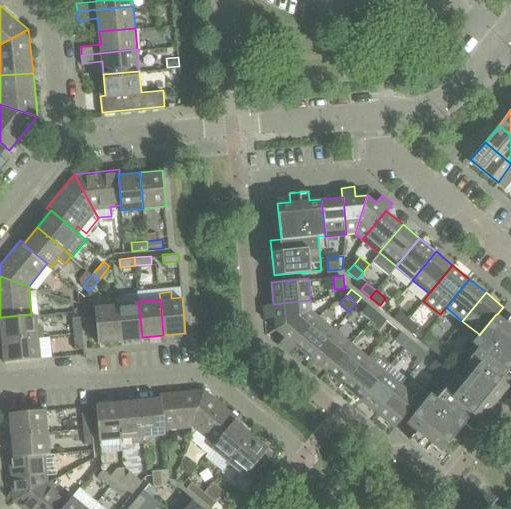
[(311,309),(310,300),(274,304),(273,303),(264,304),(265,317),(275,316),(276,328),(311,309)]
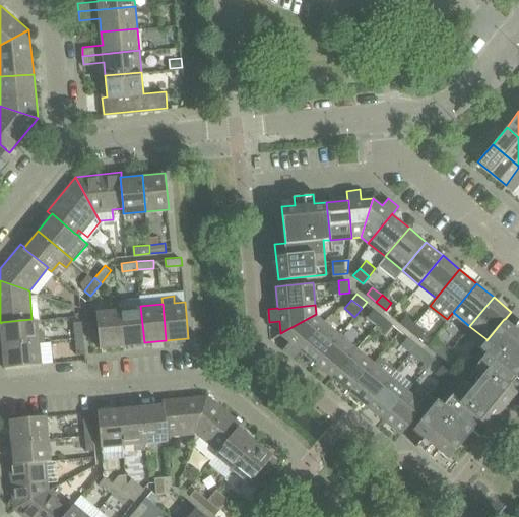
[(140,306),(119,308),(122,344),(144,342),(140,306)]
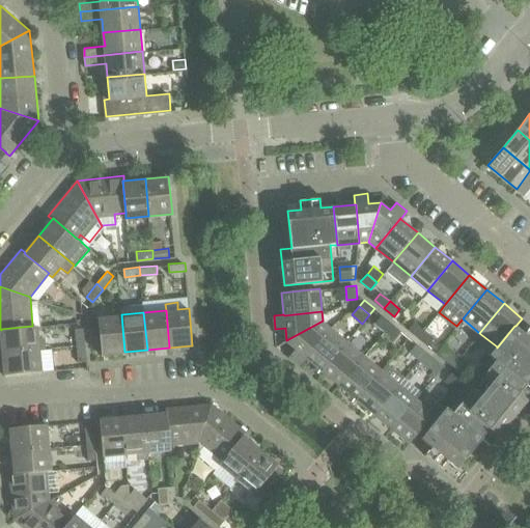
[(102,354),(124,352),(121,314),(99,317),(100,327),(91,328),(92,344),(101,343),(102,354)]
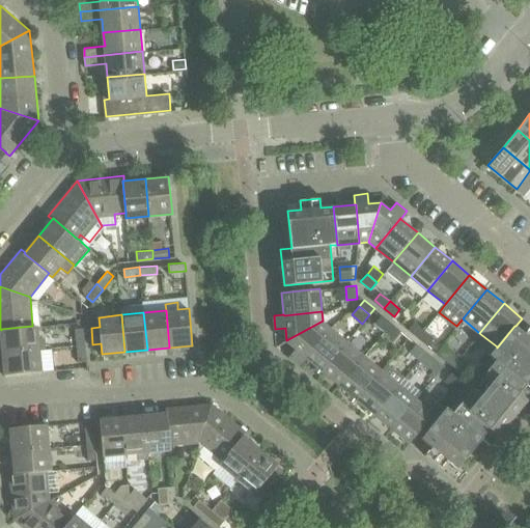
[(374,323),(385,331),(392,323),(382,314),(374,323)]
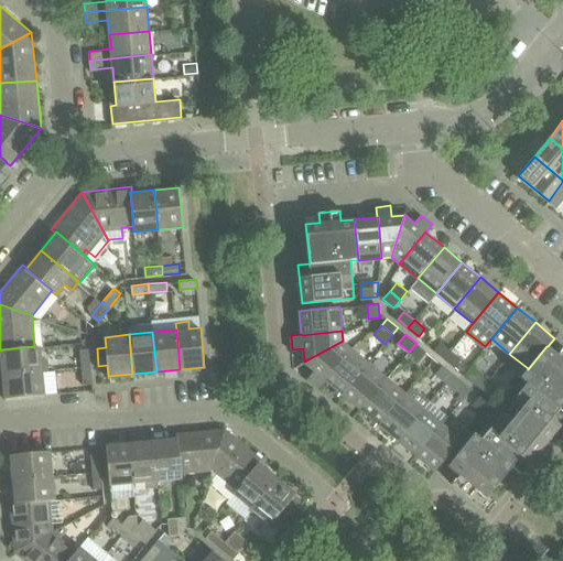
[(350,347),(343,341),(304,362),(314,369),(307,378),(318,387),(325,379),(350,347)]
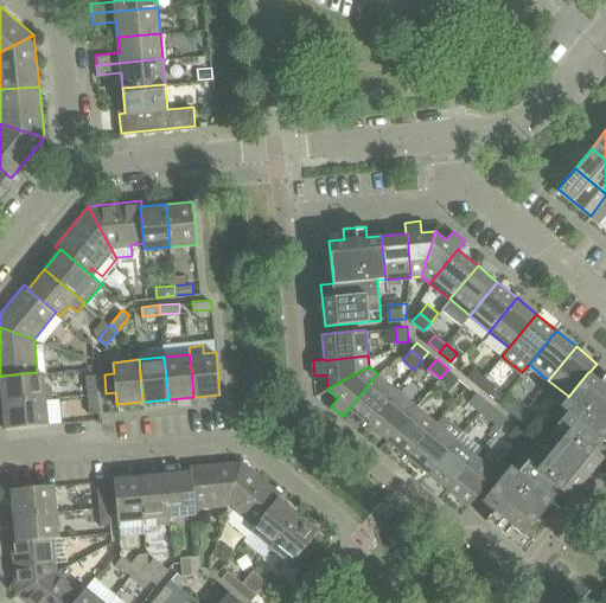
[(467,376),(478,385),(485,377),(474,367),(467,376)]
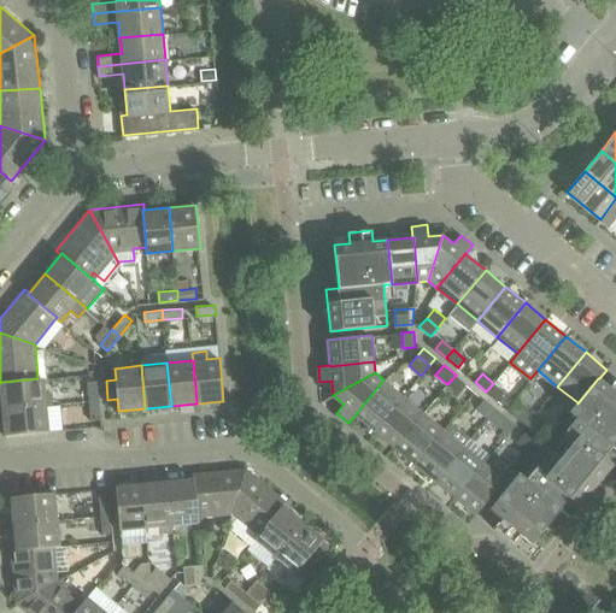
[(467,384),(456,375),(447,384),(458,394),(467,384)]
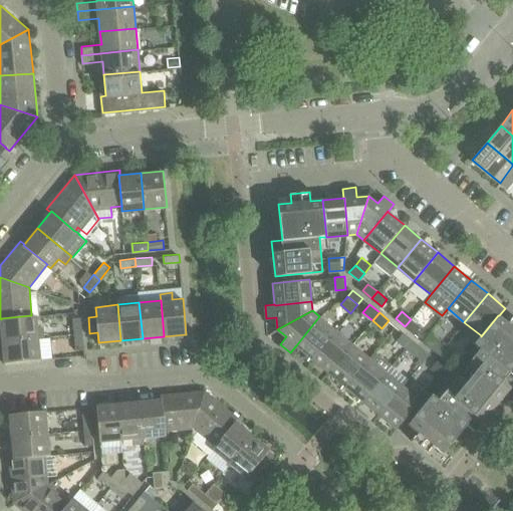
[(36,314),(31,315),(1,318),(1,319),(3,340),(38,336),(36,314)]
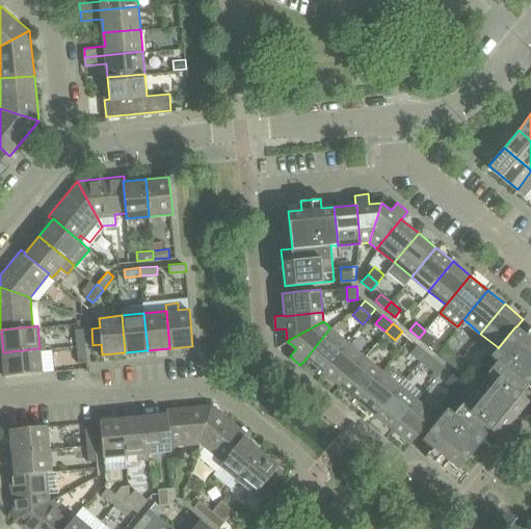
[(447,408),(423,439),(459,468),(483,440),(489,431),(498,438),(529,400),(521,393),(528,385),(530,381),(530,338),(527,335),(516,326),(515,326),(498,348),(498,347),(492,355),(498,361),(454,414),(447,408)]
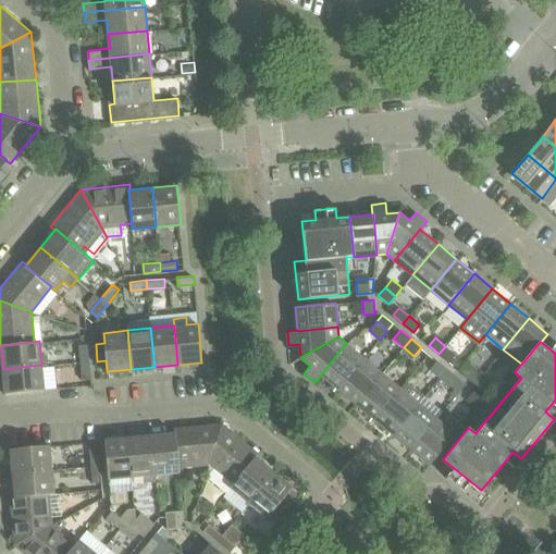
[(79,344),(81,361),(89,360),(88,343),(79,344)]
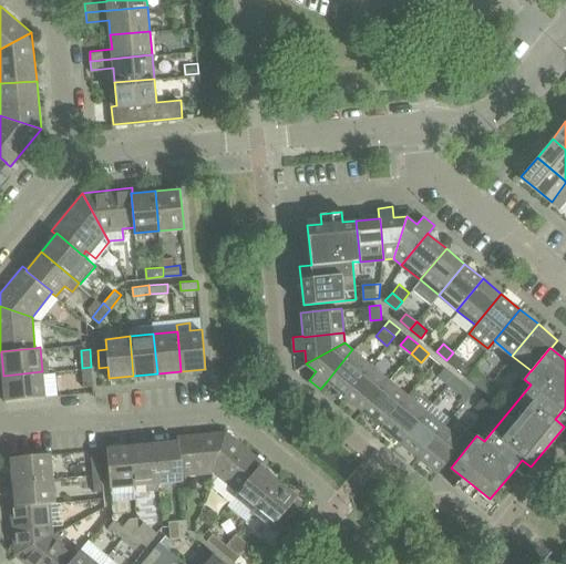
[(371,365),(352,349),(327,381),(345,396),(371,365)]
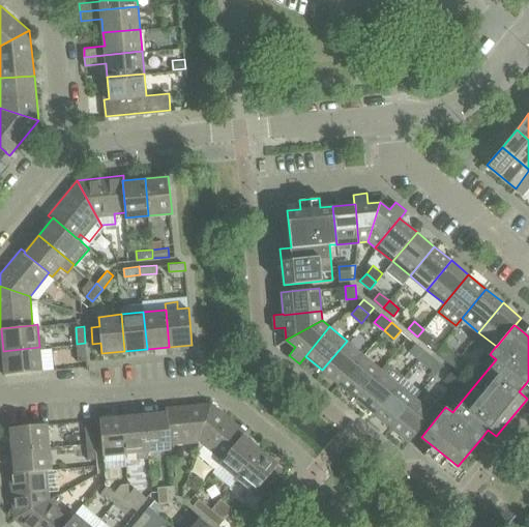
[(434,338),(423,329),(417,337),(428,345),(434,338)]
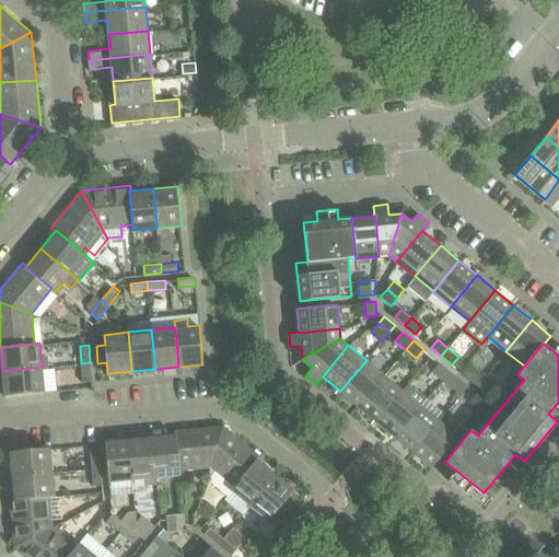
[(385,374),(367,360),(340,391),(359,406),(385,374)]
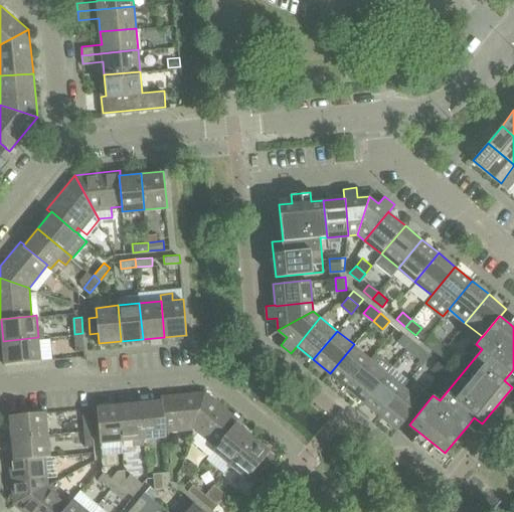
[(397,340),(407,348),(413,340),(403,332),(397,340)]
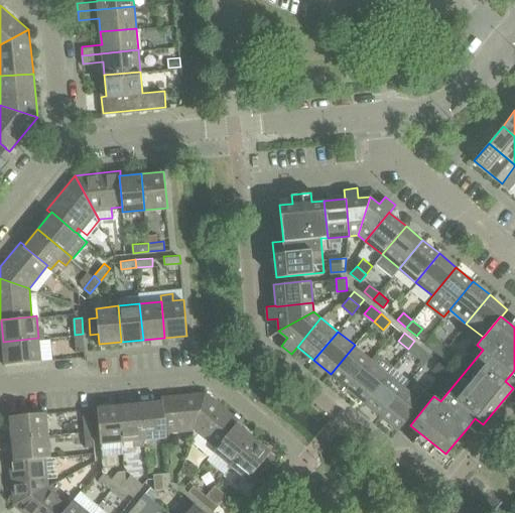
[(85,350),(83,334),(75,335),(77,350),(85,350)]
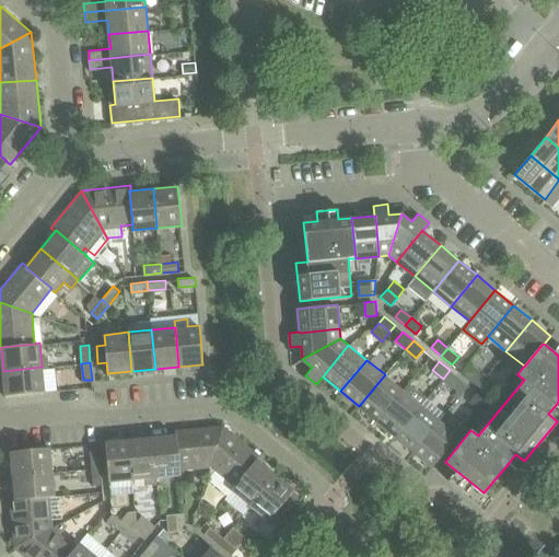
[(45,391),(42,367),(3,371),(6,395),(45,391)]
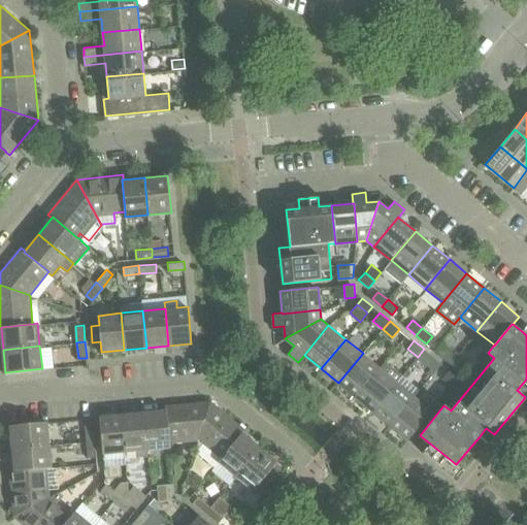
[(440,355),(451,363),(457,356),(447,348),(440,355)]
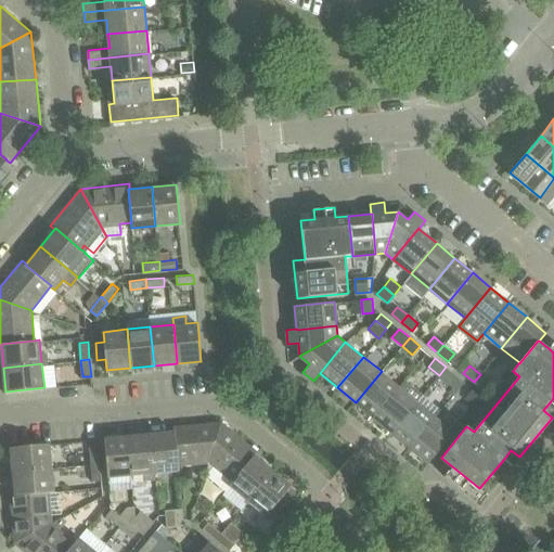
[(456,375),(446,367),(439,375),(449,384),(456,375)]
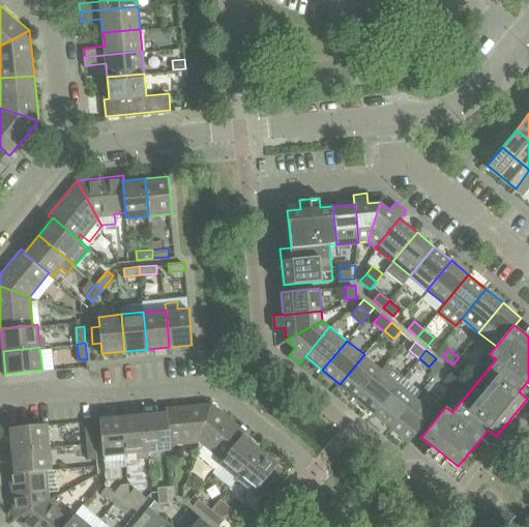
[(381,369),(364,354),(340,384),(357,399),(381,369)]
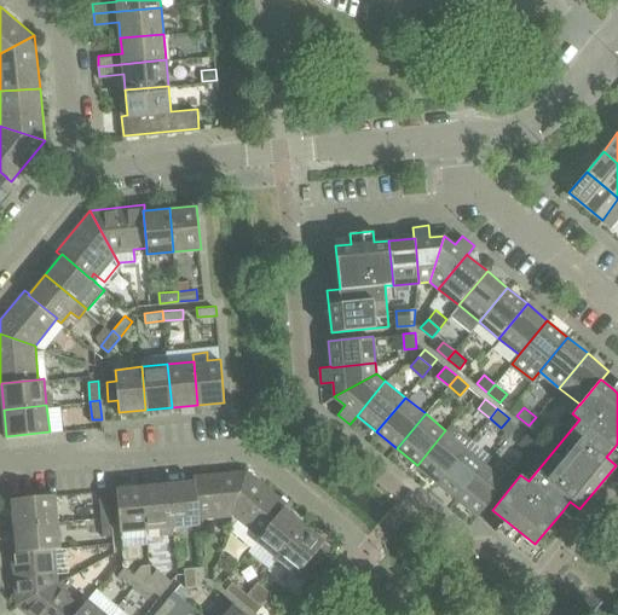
[(547,427),(536,417),(529,425),(539,435),(547,427)]
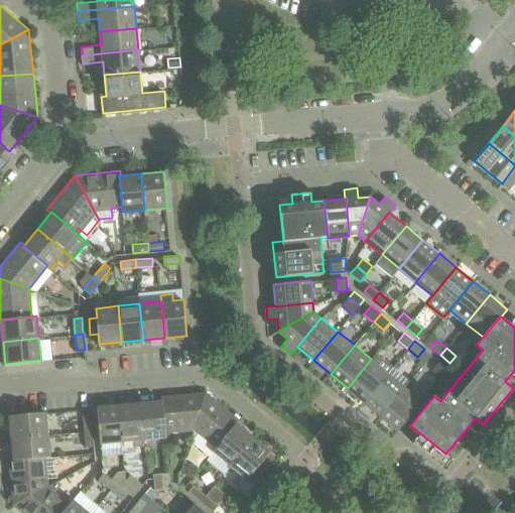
[(364,401),(388,373),(391,368),(375,355),(371,359),(348,388),(364,401)]
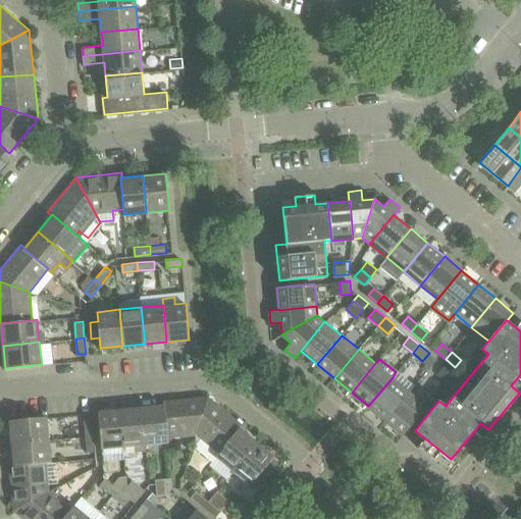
[(438,372),(449,381),(454,375),(444,366),(438,372)]
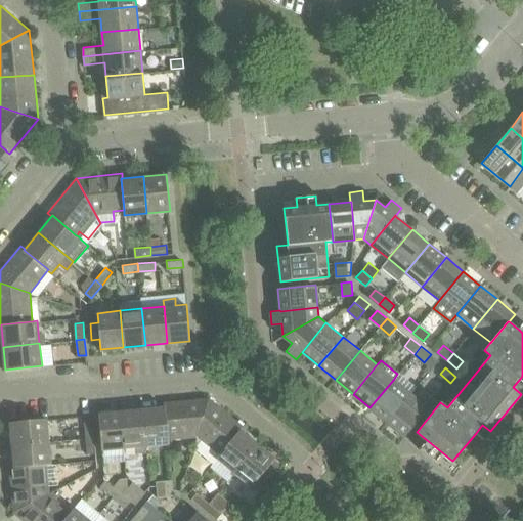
[(369,407),(387,422),(410,393),(394,379),(369,407)]
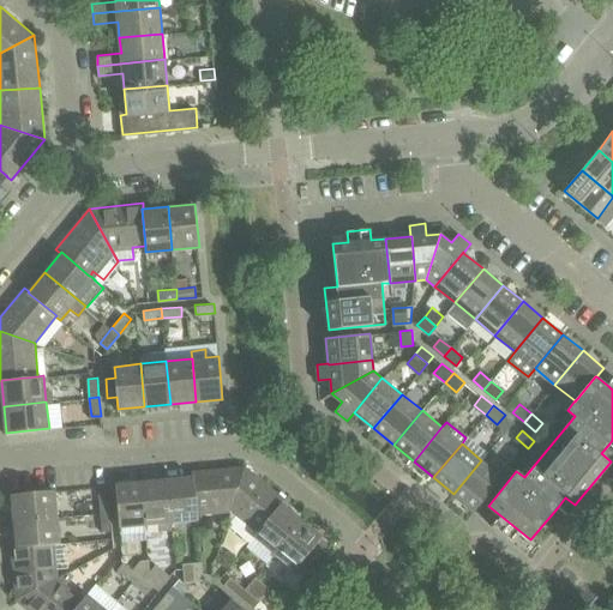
[(503,477),(481,460),(454,494),(474,511),(503,477)]
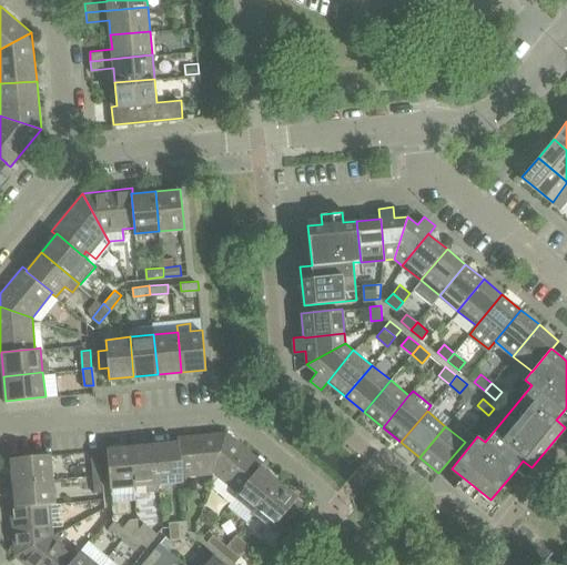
[(182,475),(183,475),(213,472),(226,431),(178,435),(178,441),(179,441),(182,475)]
